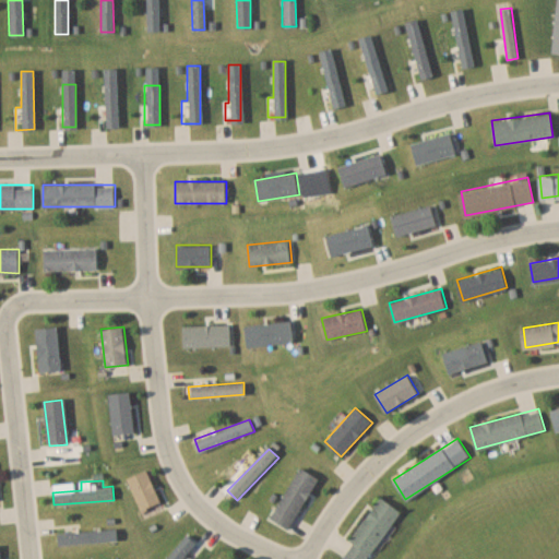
[(369,558),(400,510),(379,497),(342,557),(345,558),(369,558)]
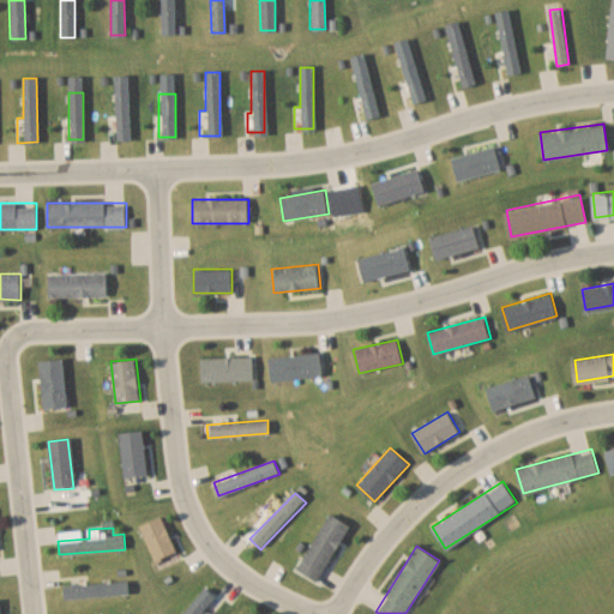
[(182,613),(200,613),(215,595),(204,587),(182,613)]
